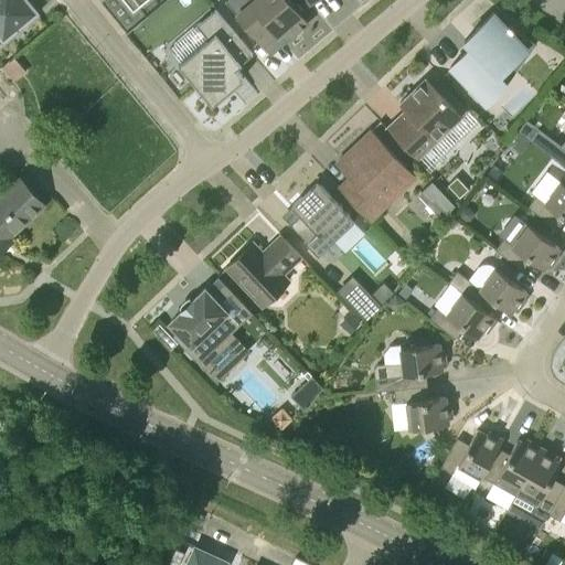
[(0,0),(0,39),(2,42),(38,13),(27,0),(0,0)]
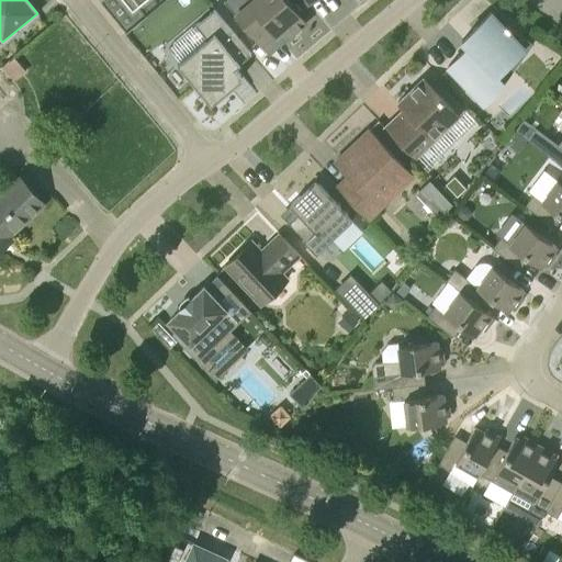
[(143,0),(124,0),(133,9),(143,0)]
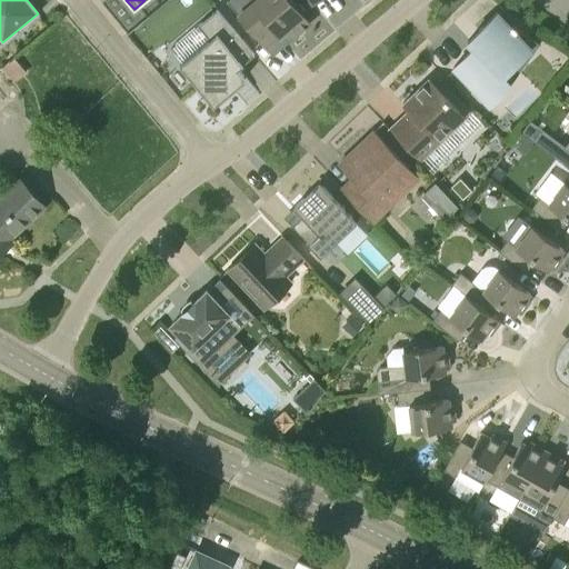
[(279,36),(286,45),(310,23),(305,17),(305,10),(299,3),(293,3),(290,0),(228,0),(227,1),(266,47),(279,36)]
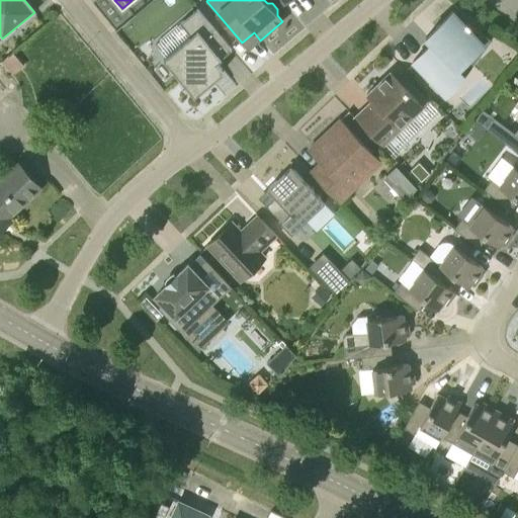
[(209,79),(211,82),(223,72),(221,70),(223,69),(217,62),(232,49),(197,8),(180,23),(190,35),(163,59),(178,76),(180,75),(195,92),(209,79)]
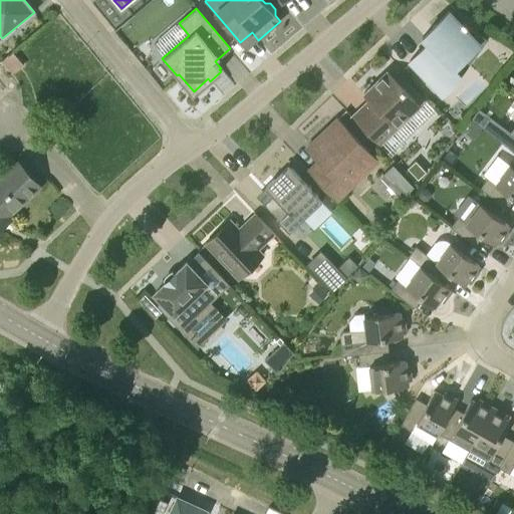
[(462,24),(449,11),(433,27),(434,29),(424,38),(428,43),(410,60),(442,94),(444,92),(464,73),(457,65),(468,55),(474,59),(487,41),(488,40),(464,22),(462,24)]
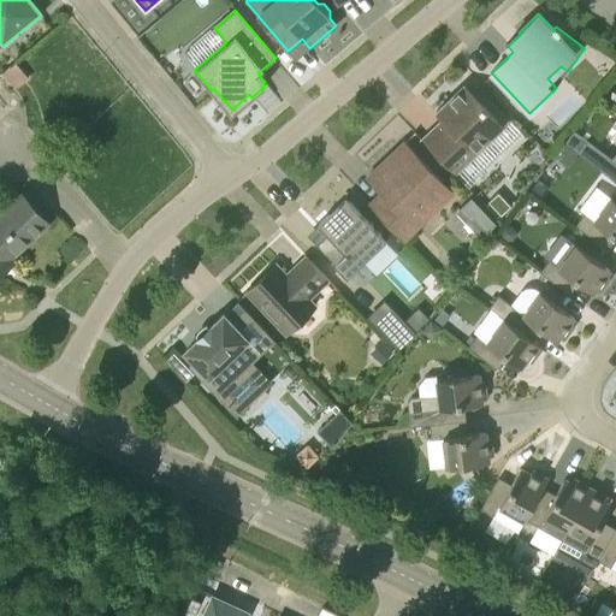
[(481,135),(497,120),(463,86),(436,112),(445,122),(446,122),(448,128),(446,128),(430,144),(424,137),(421,140),(455,173),(489,142),(481,135)]
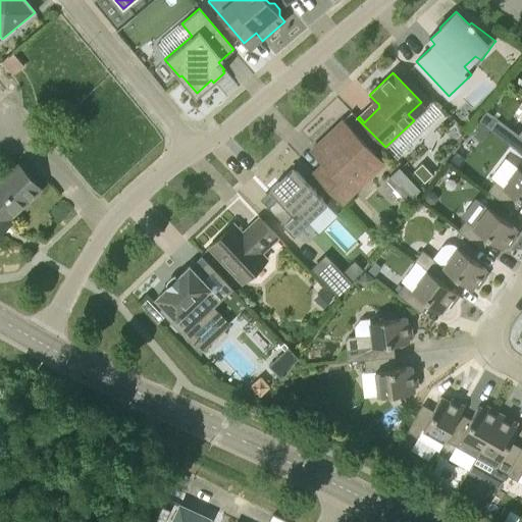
[(342,202),(348,197),(383,163),(343,120),(324,138),(331,145),(318,157),(324,163),(314,173),(342,202)]
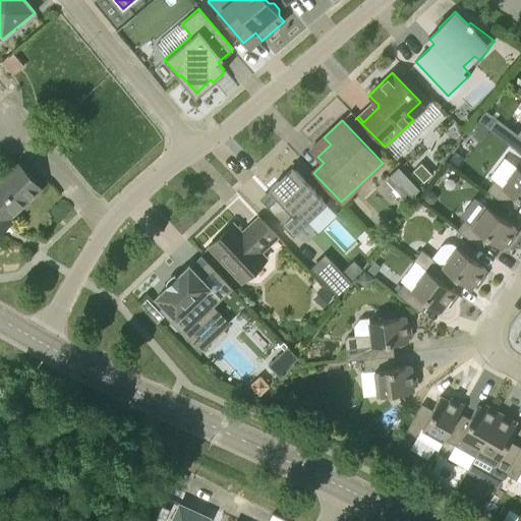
[(487,130),(477,122),(469,132),(480,140),(487,130)]
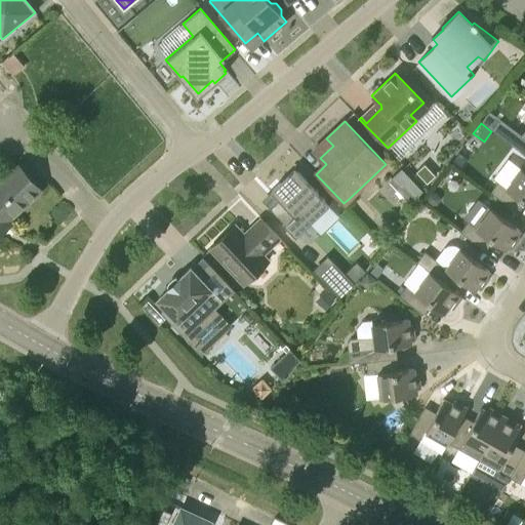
[(524,139),(516,132),(508,143),(524,155),(524,139)]
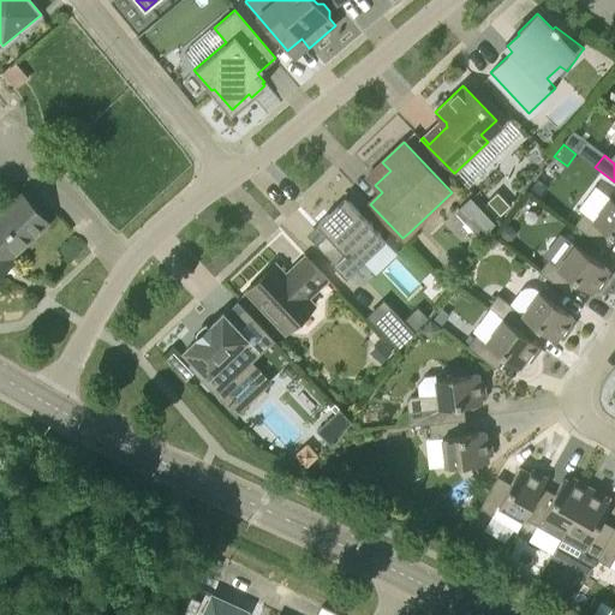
[(47,219),(19,189),(3,206),(0,202),(0,270),(12,261),(9,257),(47,219)]
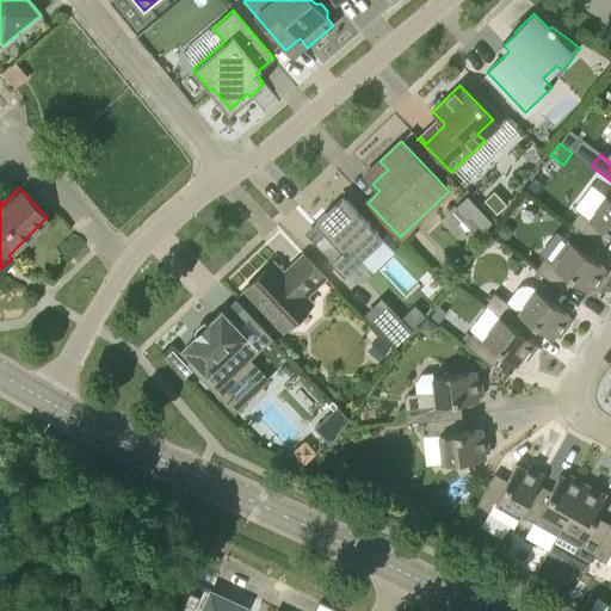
[(497,214),(507,204),(493,190),(483,199),(497,214)]
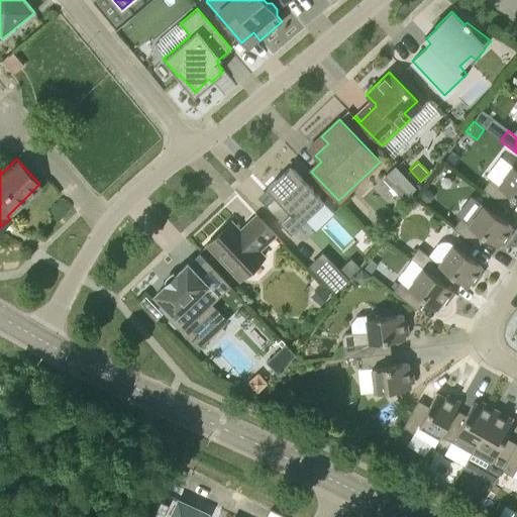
[(404,199),(416,187),(396,166),(384,178),(404,199)]
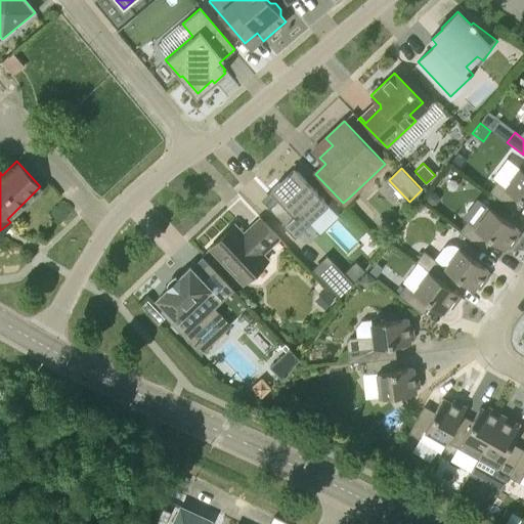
[(523,170),(520,168),(505,187),(496,181),(489,191),(511,208),(518,198),(523,203),(523,170)]
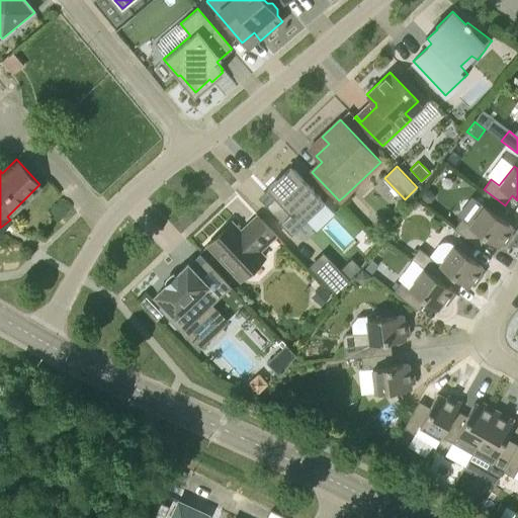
[(321,198),(293,170),(279,184),(276,181),(267,189),(275,197),(266,206),(291,233),(310,216),(306,212),(321,198)]
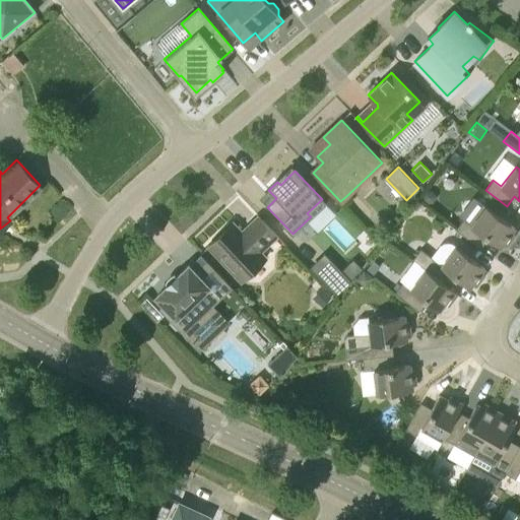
[(436,199),(436,194),(432,190),(427,191),(424,194),(424,199),(428,203),(433,203),(436,199)]
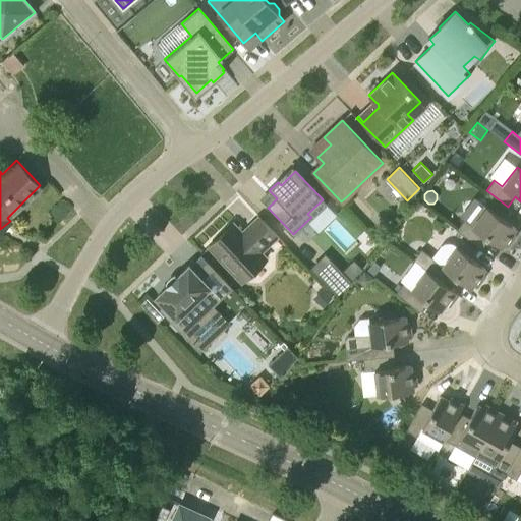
[(310,219),(321,229),(339,211),(329,200),(310,219)]
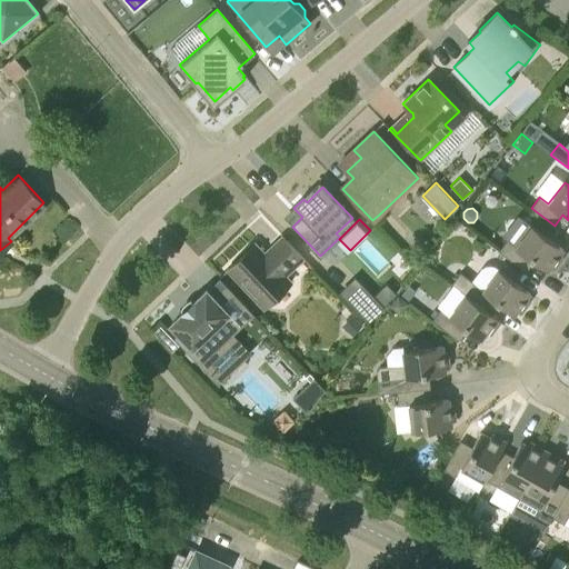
[(563,250),(532,226),(516,247),(507,240),(499,251),(521,269),(529,258),(547,271),(550,267),(553,270),(563,257),(560,253),(563,250)]
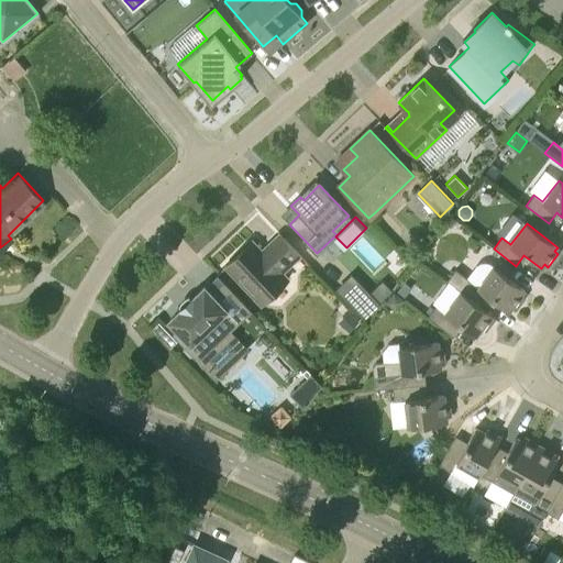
[(310,267),(280,234),(267,246),(269,249),(264,254),(252,242),(225,267),(262,305),(287,279),(280,273),(299,256),(309,267),(310,267)]
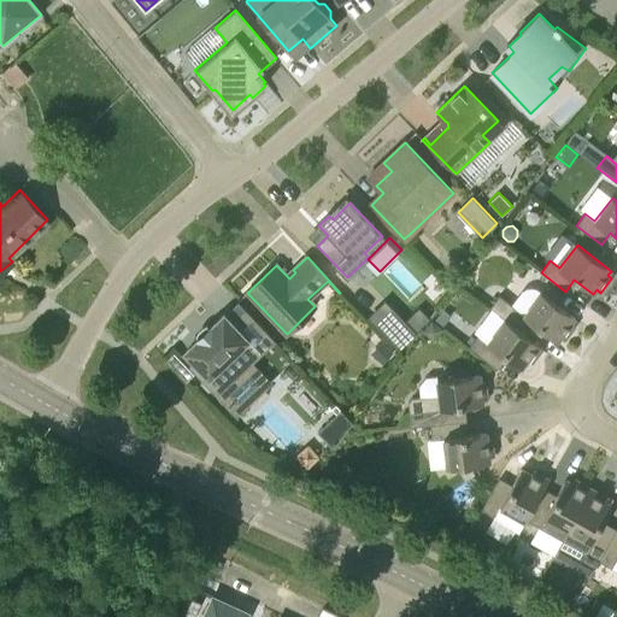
[(489,309),(505,319),(529,339),(539,327),(557,341),(560,338),(564,340),(575,325),(571,323),(575,318),(541,292),(523,316),(498,297),(489,309)]
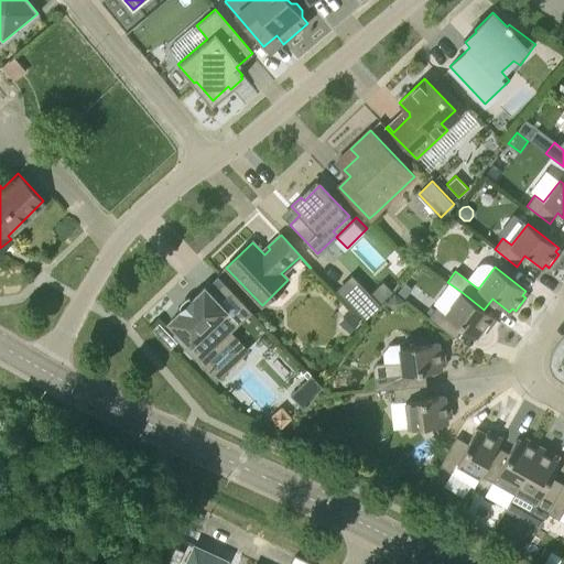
[(186,349),(216,381),(249,350),(231,332),(252,312),(217,275),(216,277),(226,288),(215,299),(205,288),(193,300),(192,299),(181,310),(181,311),(170,322),(180,332),(176,335),(187,346),(183,350),(184,351),(186,349)]
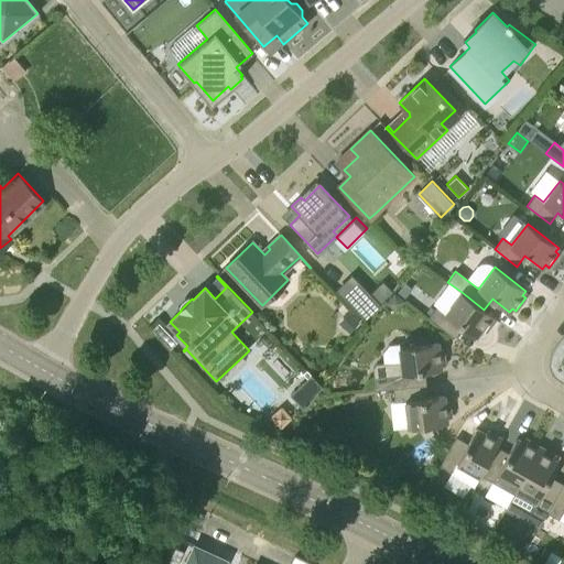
[(365,320),(380,305),(379,304),(370,294),(354,277),(338,291),(365,320)]
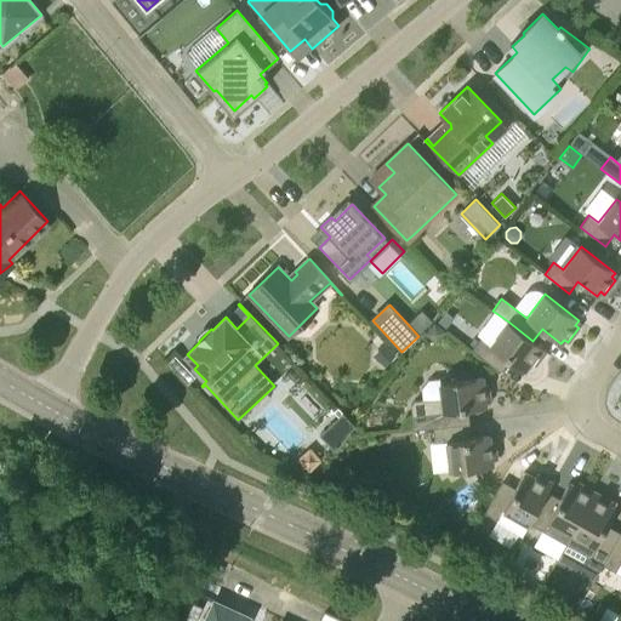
[(438,322),(446,328),(454,317),(445,311),(438,322)]
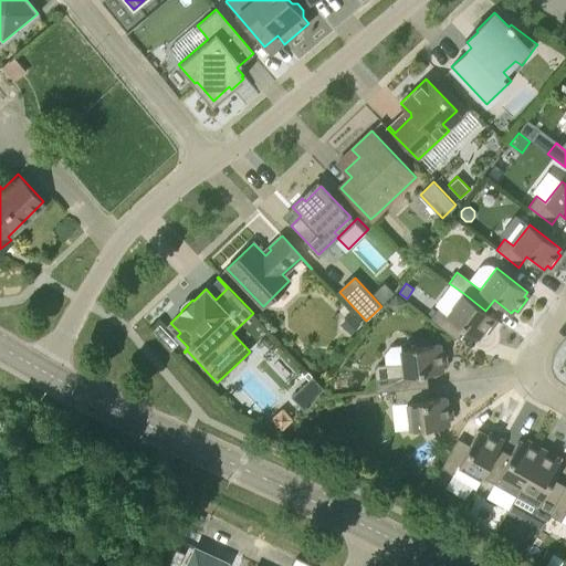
[(498,320),(485,311),(463,293),(447,315),(438,307),(430,318),(452,336),(460,325),(478,338),(484,331),(488,333),(498,320)]
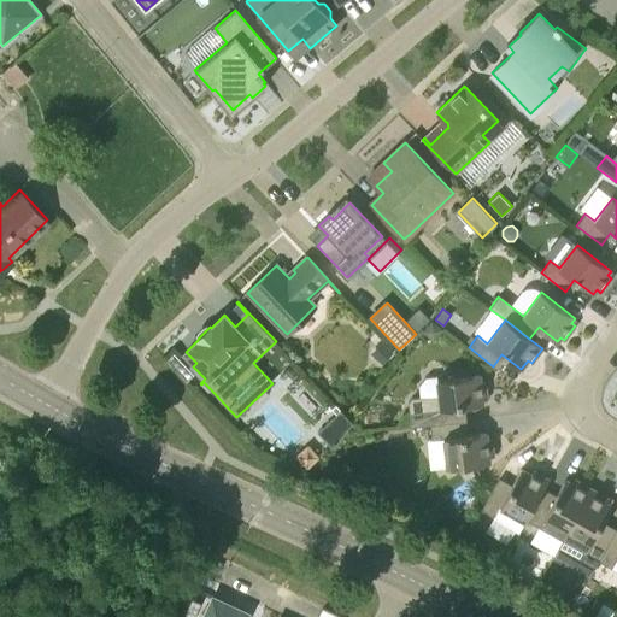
[(442,329),(432,321),(423,331),(434,340),(442,329)]
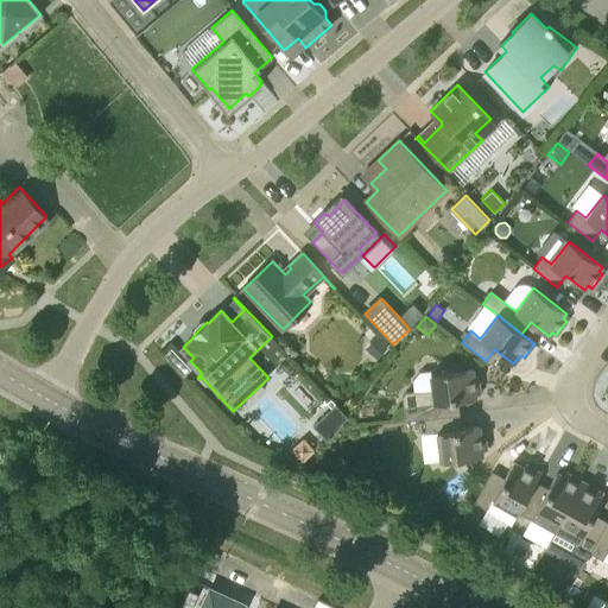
[(385,352),(386,343),(380,337),(373,337),(367,342),(366,350),(372,356),(379,356),(385,352)]
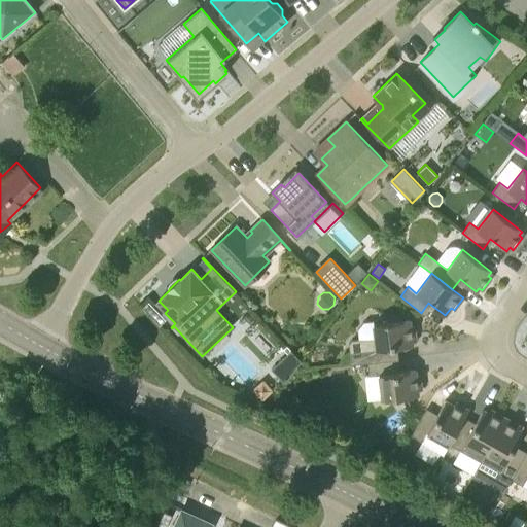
[(367,363),(393,360),(392,348),(413,345),(412,341),(416,340),(414,324),(410,325),(410,320),(374,324),(373,321),(364,322),(358,329),(359,339),(352,340),(349,343),(351,364),(367,363)]
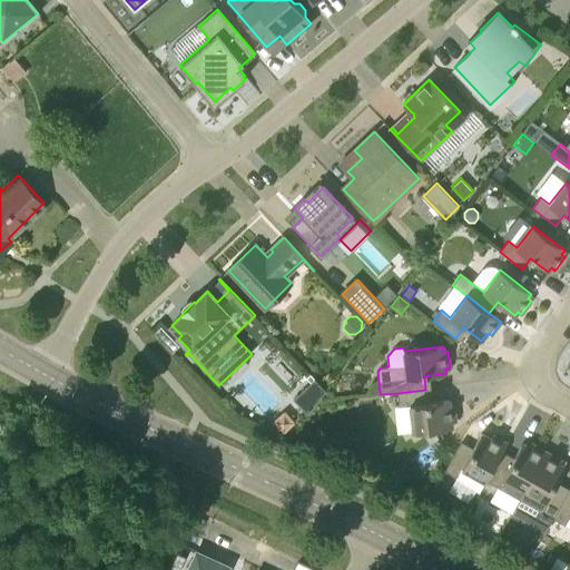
[(425,390),(397,393),(399,406),(410,405),(413,432),(452,428),(452,422),(455,421),(454,405),(450,405),(450,400),(428,402),(425,390)]
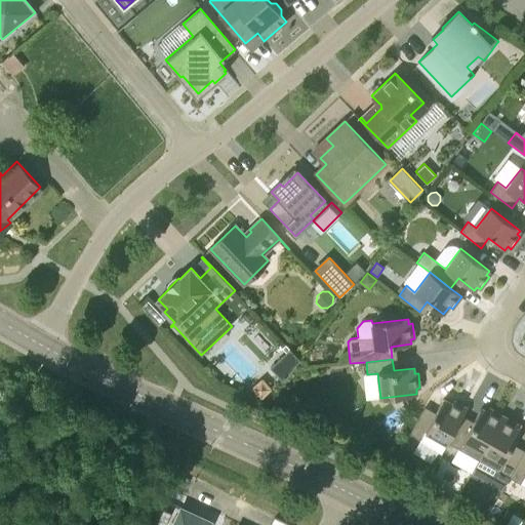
[(264,379),(273,391),(284,379),(275,368),(264,379)]
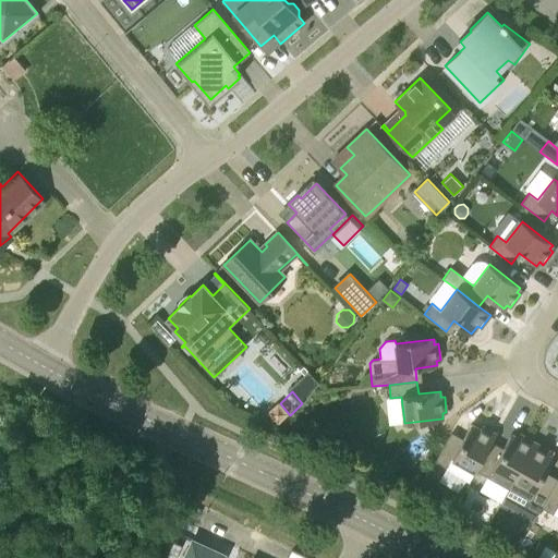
[(475,471),(489,446),(497,434),(482,426),(481,429),(471,424),(460,444),(449,437),(435,461),(437,462),(433,471),(440,475),(445,466),(447,468),(452,459),(475,471)]
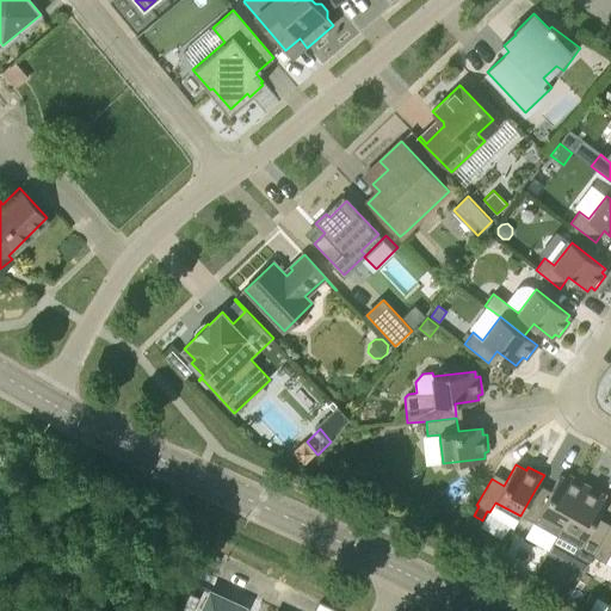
[(522,516),(557,535),(586,485),(568,474),(567,479),(560,475),(549,495),(536,488),(520,516),(522,516)]
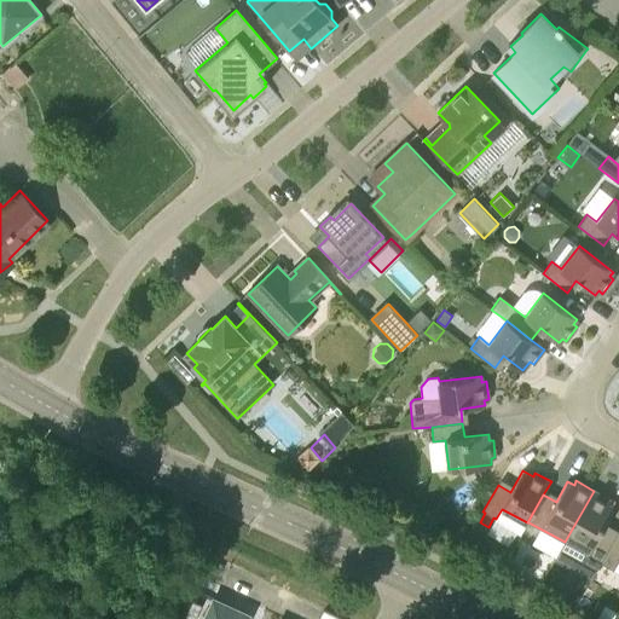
[(601,562),(615,536),(603,528),(615,508),(609,504),(611,501),(594,491),(565,542),(588,555),(601,562)]
